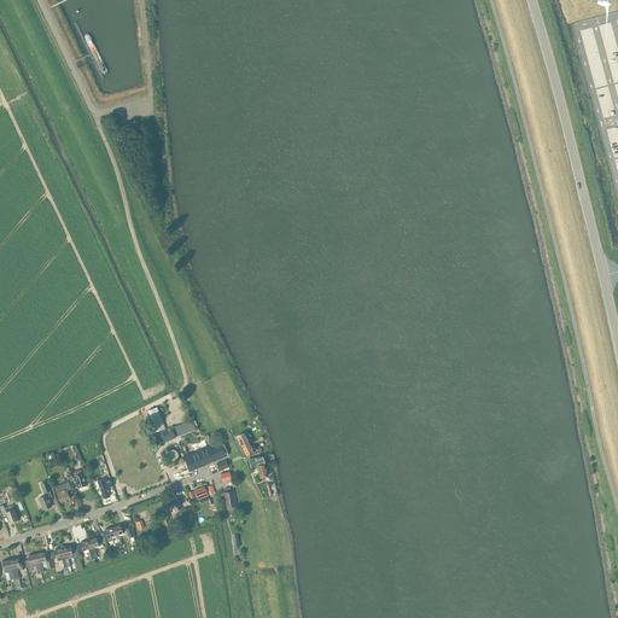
[(156,432),(165,429),(157,407),(147,410),(156,432)]
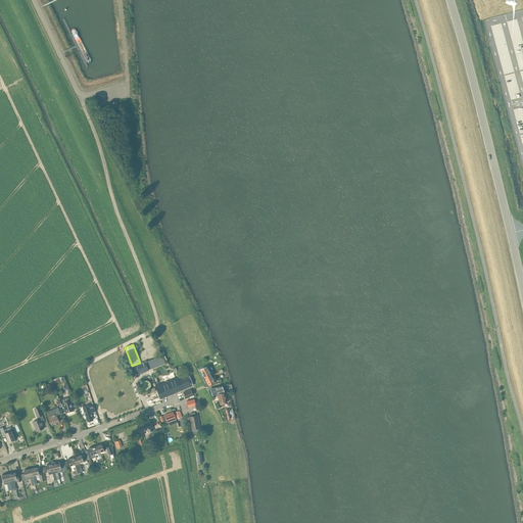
[(162,355),(147,362),(150,369),(162,365),(164,364),(162,355)]
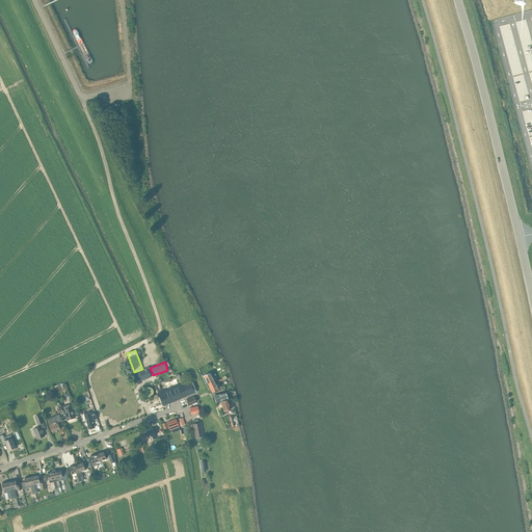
[(139,381),(151,377),(148,368),(136,372),(139,381)]
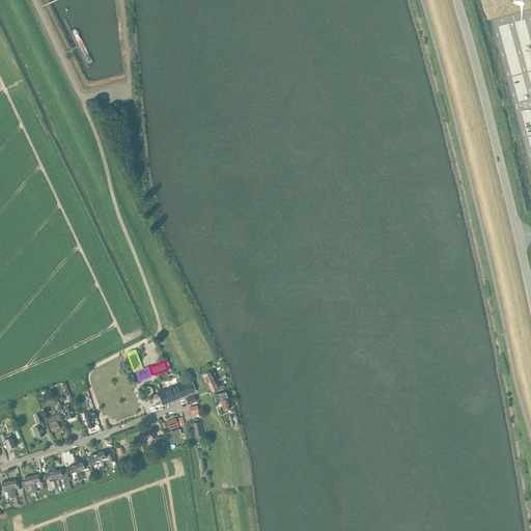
[(210,372),(204,375),(207,383),(210,386),(212,385),(215,383),(214,381),(210,372)]
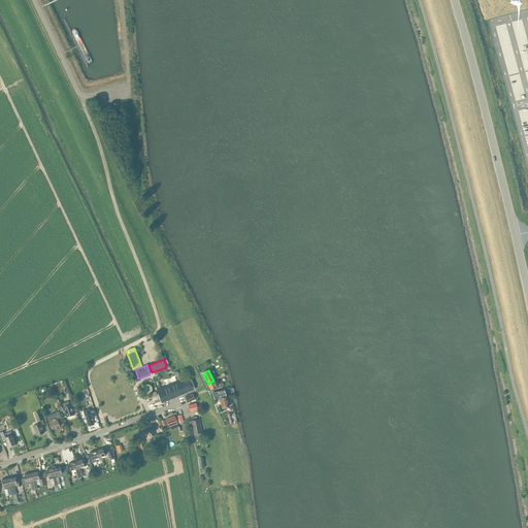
[(158,390),(157,390),(162,402),(167,400),(186,393),(192,391),(195,390),(190,378),(180,382),(180,381),(160,388),(158,390)]
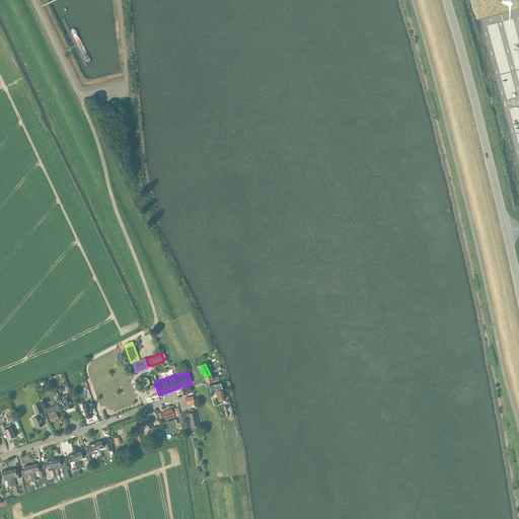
[(207,376),(205,377),(207,382),(213,379),(210,374),(207,376)]
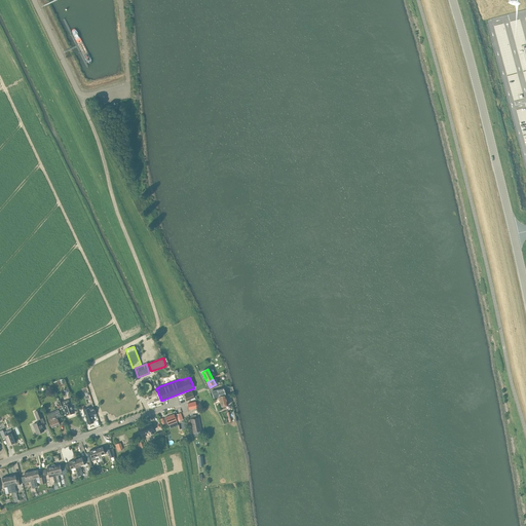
[(225,396),(224,388),(213,391),(214,398),(219,397),(225,396)]
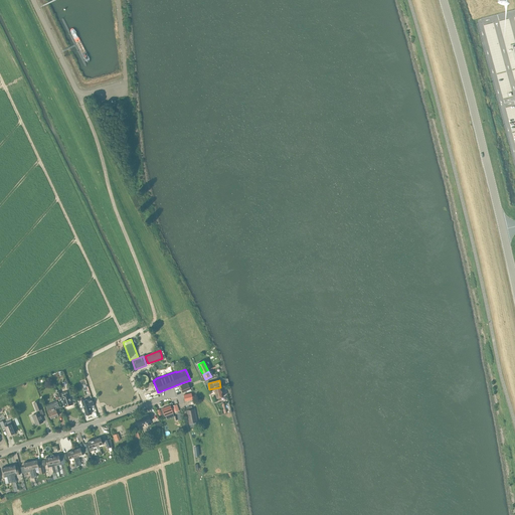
[(191,391),(188,384),(188,383),(180,386),(182,392),(187,390),(187,392),(191,391)]
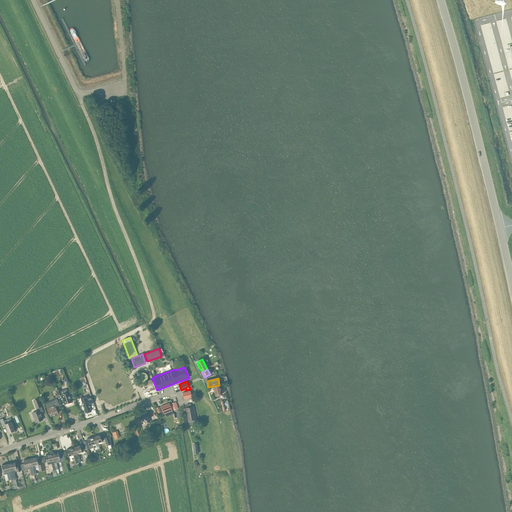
[(219,385),(213,386),(215,396),(222,394),(220,389),(222,389),(222,387),(223,387),(223,386),(222,386),(221,384),(219,385)]
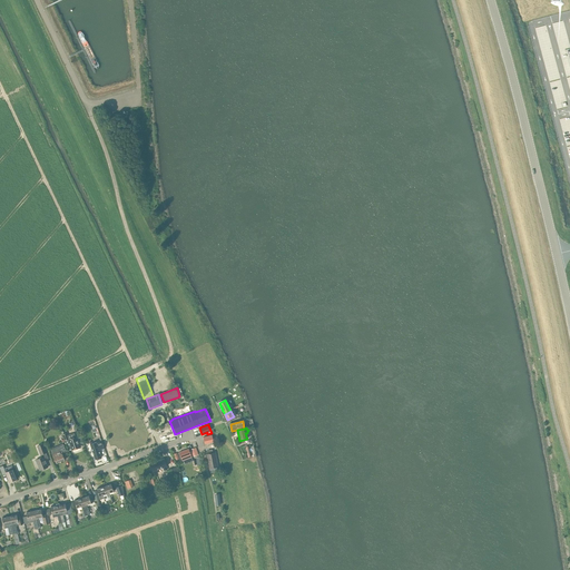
[(64,433),(62,434),(65,441),(69,440),(72,450),(80,448),(76,436),(68,439),(67,435),(67,433),(64,433)]
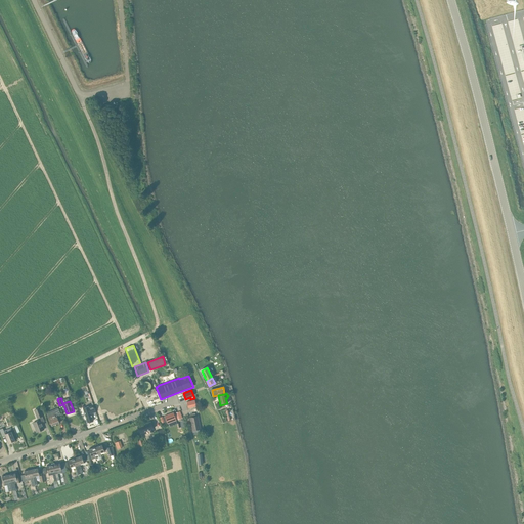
[(95,412),(93,405),(89,407),(88,406),(83,408),(88,423),(93,421),(91,413),(95,412)]
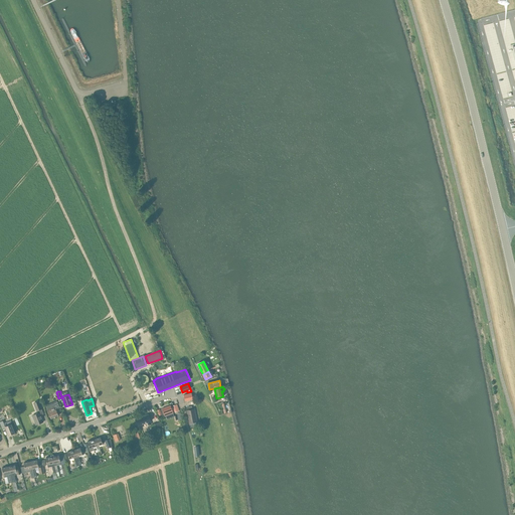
[(36,410),(42,408),(39,401),(33,403),(36,410)]
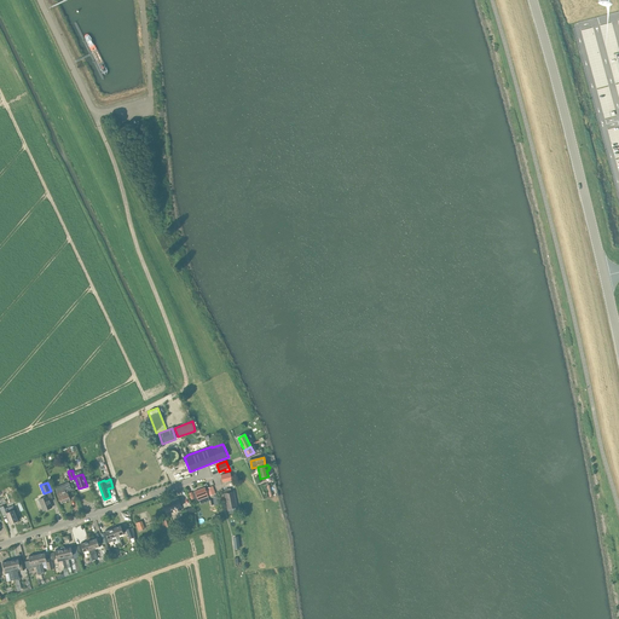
[(62,489),(56,490),(57,493),(62,503),(70,499),(68,492),(71,490),(69,482),(64,484),(61,485),(62,489)]
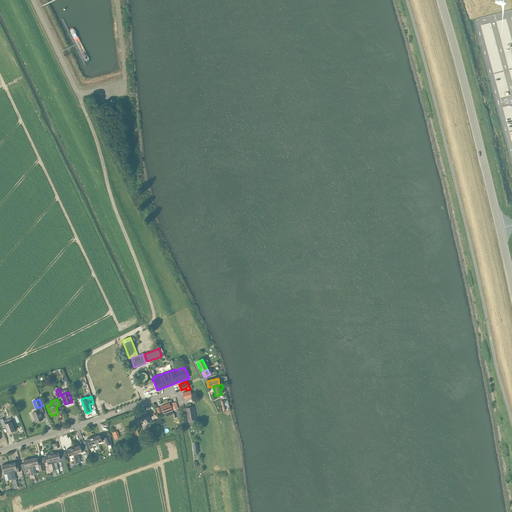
[(164,414),(172,411),(169,403),(161,406),(164,414)]
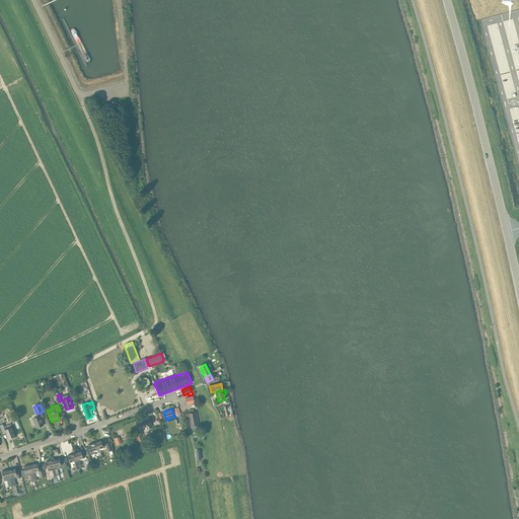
[(194,413),(194,410),(188,411),(191,427),(199,426),(196,413),(194,413)]
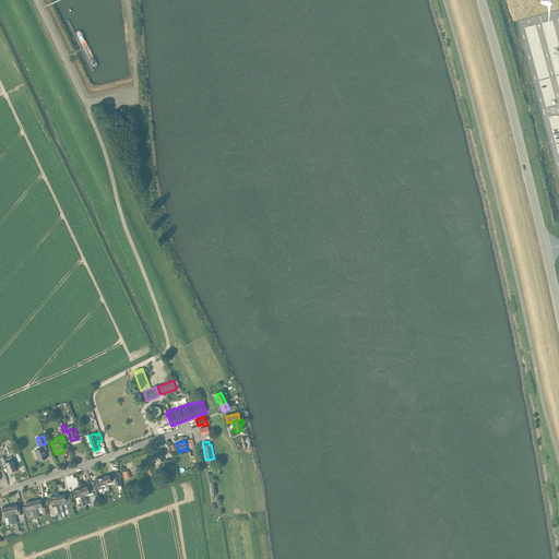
[(39,461),(47,458),(45,451),(47,450),(45,444),(40,447),(42,449),(35,451),(39,461)]
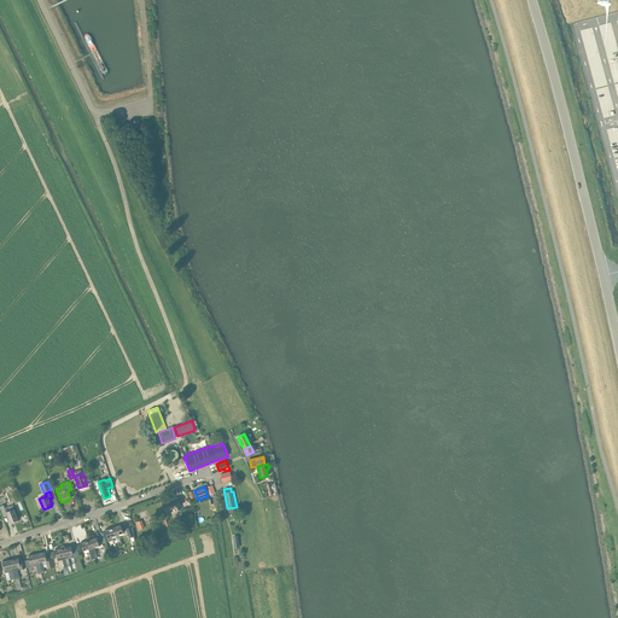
[(170,500),(173,508),(176,507),(178,511),(181,509),(180,506),(181,506),(178,497),(170,500)]
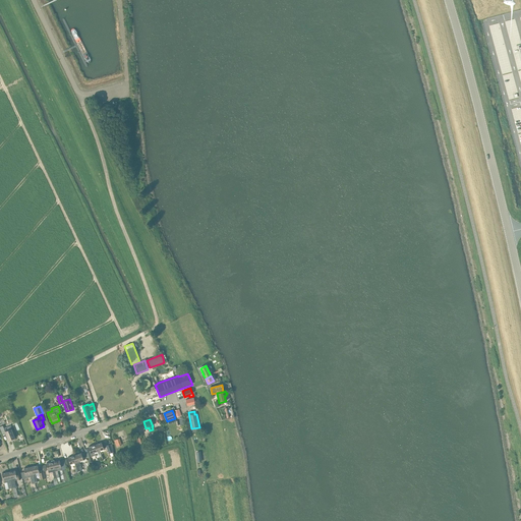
[(142,429),(146,428),(143,421),(136,424),(139,431),(140,433),(143,432),(142,429)]
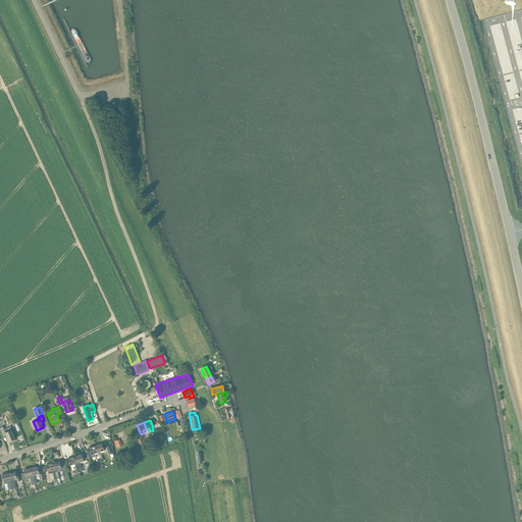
[(11,429),(5,432),(5,433),(8,441),(15,439),(14,436),(11,430),(11,429)]
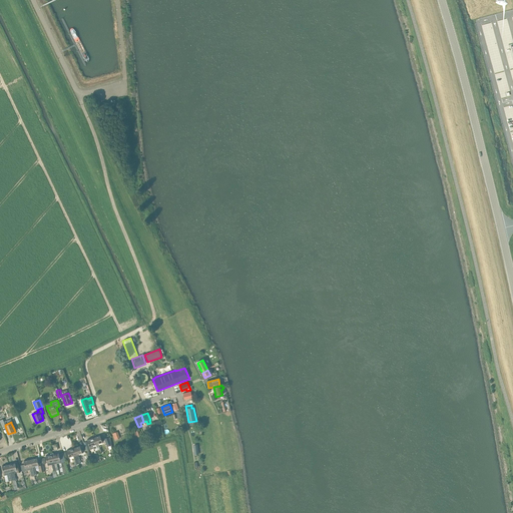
[(100,436),(93,438),(96,445),(96,447),(99,446),(98,444),(102,443),(100,436)]
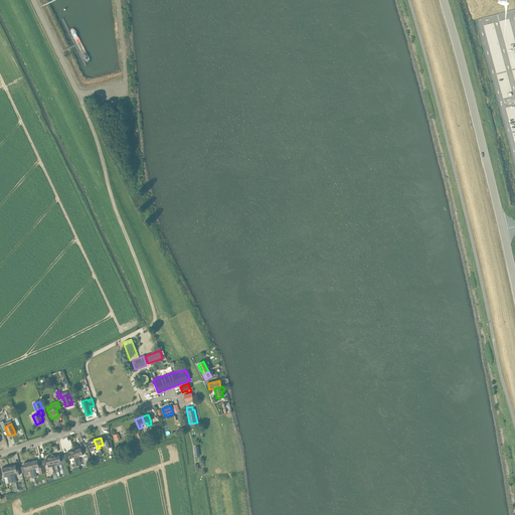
[(94,440),(88,442),(90,449),(91,452),(94,451),(95,454),(96,453),(97,456),(99,455),(98,452),(97,449),(97,447),(94,440)]
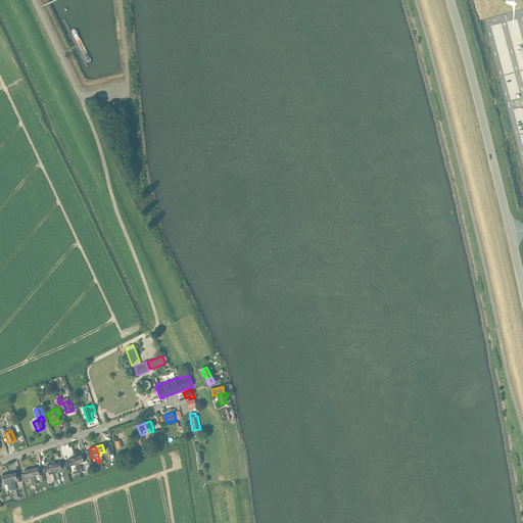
[(75,457),(80,473),(83,472),(82,469),(81,466),(80,463),(84,462),(82,455),(75,457)]
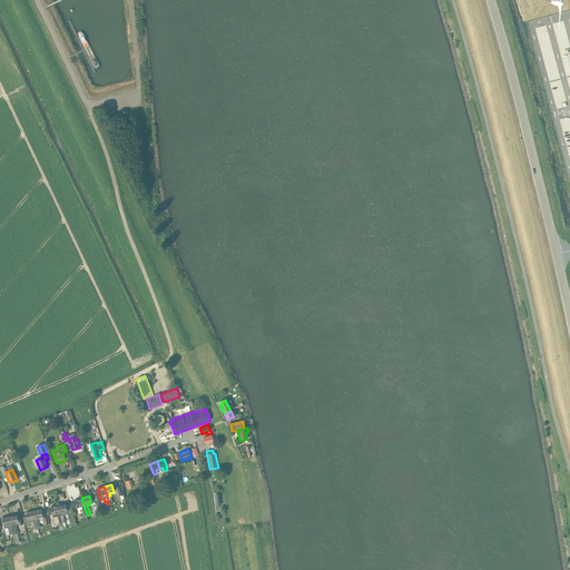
[(85,516),(87,516),(81,498),(75,500),(78,511),(82,509),(85,516)]
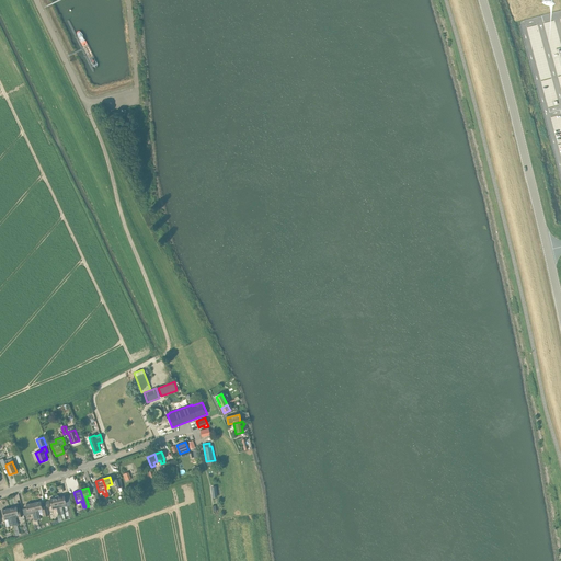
[(65,495),(57,497),(59,507),(63,507),(67,506),(66,503),(65,495)]
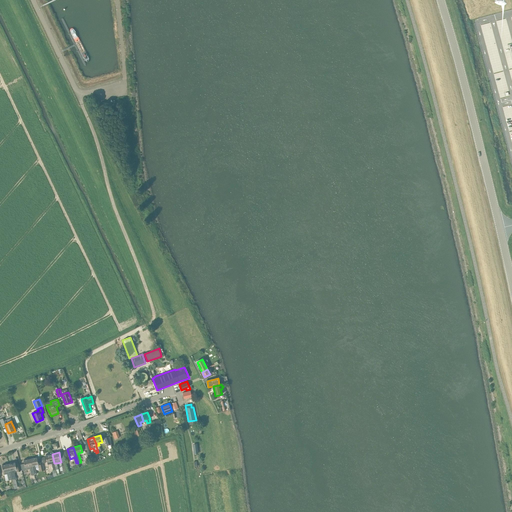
[(56,470),(55,466),(54,463),(52,454),(45,455),(48,465),(51,464),(52,467),(53,470),(56,470)]
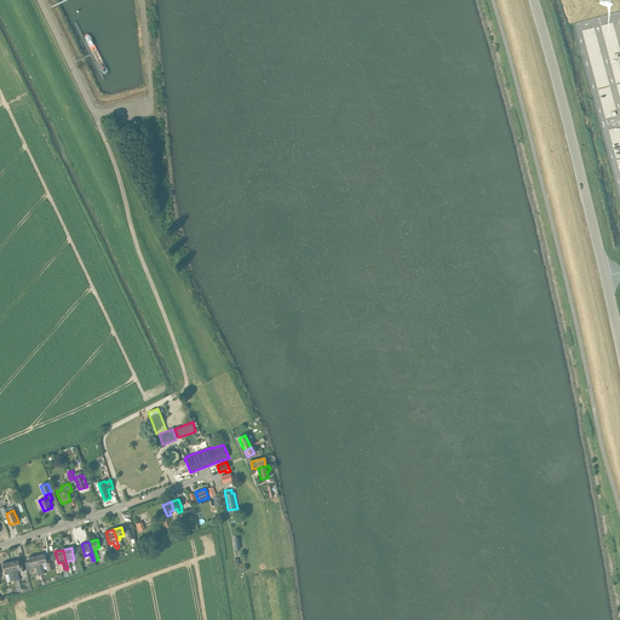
[(29,561),(26,562),(27,569),(32,569),(36,568),(38,575),(41,575),(40,570),(40,567),(39,563),(38,556),(29,557),(29,561)]
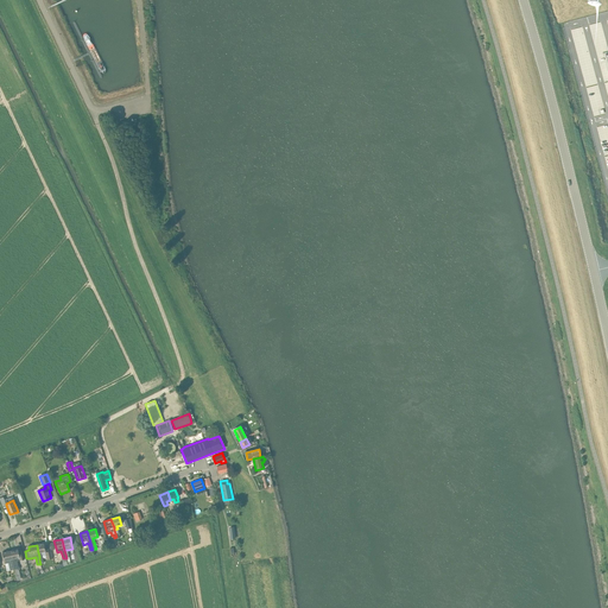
[(11,551),(14,569),(16,572),(17,574),(19,574),(18,570),(19,569),(19,567),(18,567),(18,565),(17,561),(25,559),(23,550),(18,551),(18,549),(11,551)]
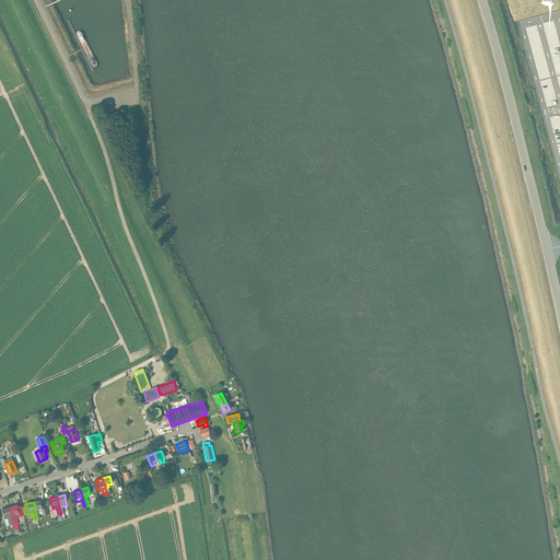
[(11,525),(13,524),(10,508),(2,509),(3,516),(4,516),(4,520),(8,518),(9,522),(10,525),(11,525)]
